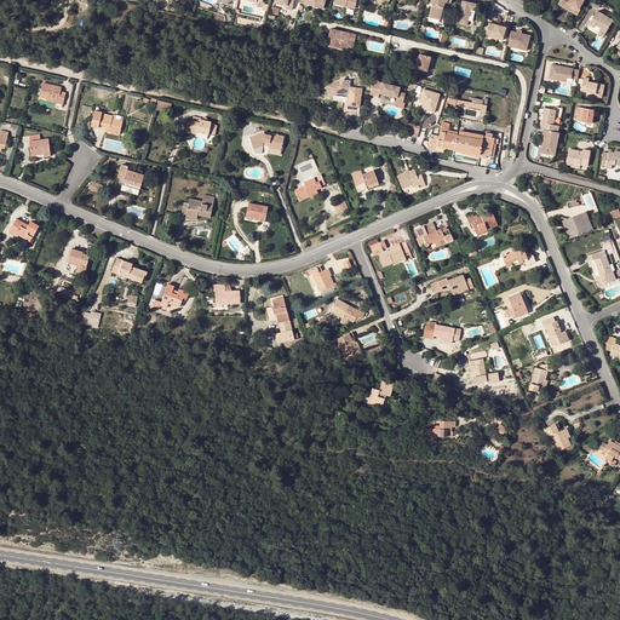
[(276,0),(276,3),(288,5),(288,9),(294,10),(296,0),(276,0)]
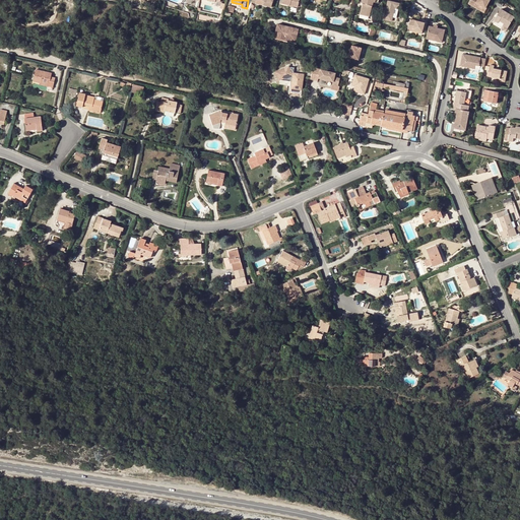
[(273,0),(262,0),(262,1),(262,5),(264,5),(263,10),(271,12),(273,0)]
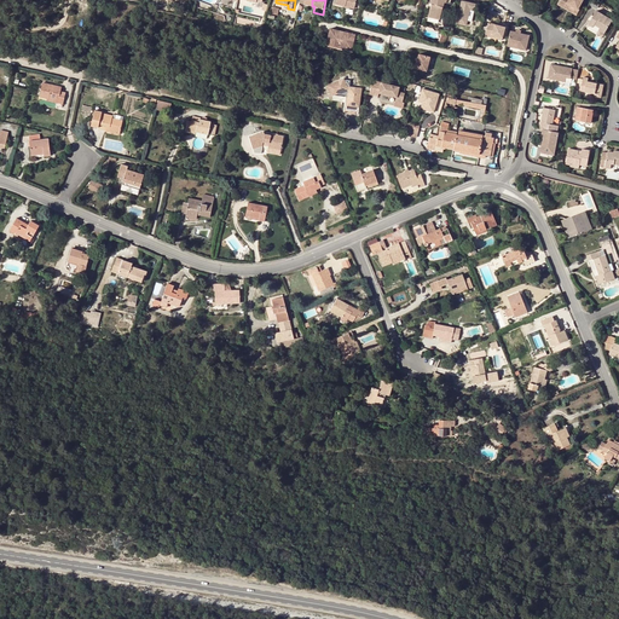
[(429,16),(440,18),(444,0),(431,0),(431,1),(433,1),(429,16)]
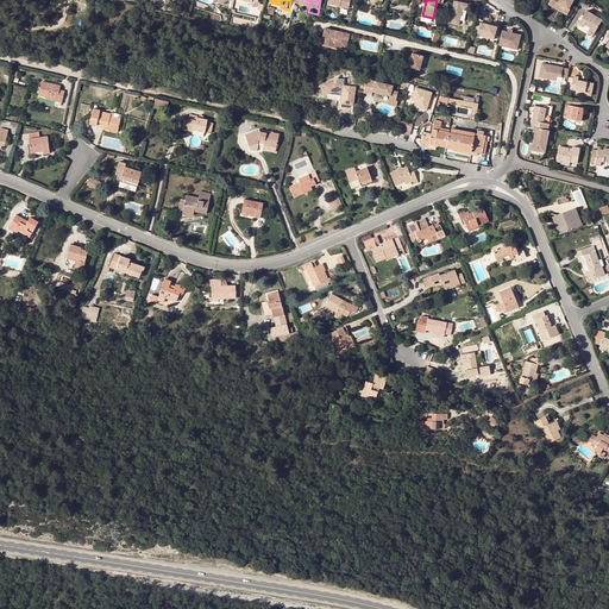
[(451,18),(462,20),(462,19),(464,11),(468,11),(470,4),(458,1),(458,4),(454,2),(451,18)]
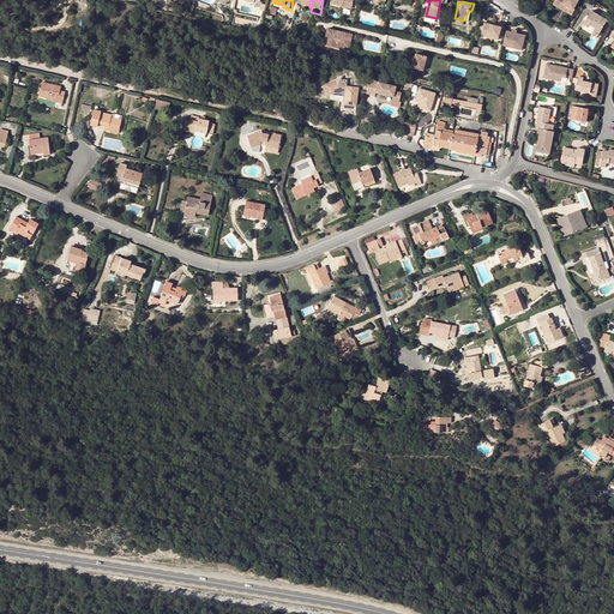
[(278,8),(284,10),(286,8),(286,5),(274,2),(271,14),(277,16),(278,8)]
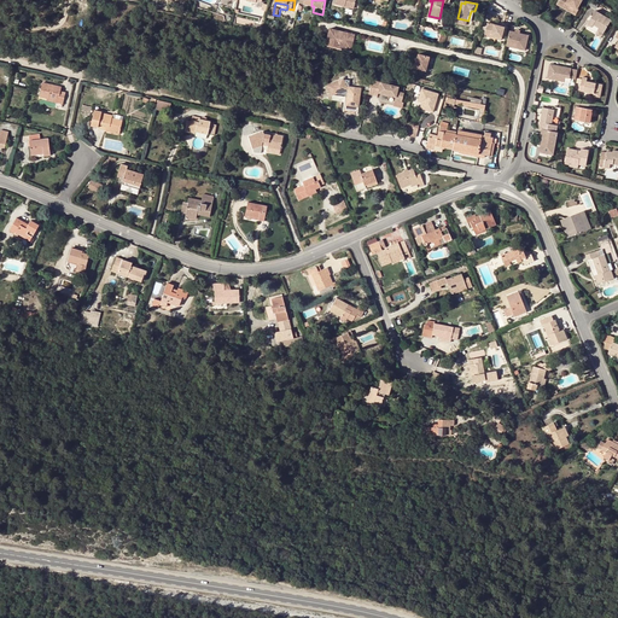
[(575,15),(579,7),(576,6),(575,9),(565,4),(563,7),(575,15)]
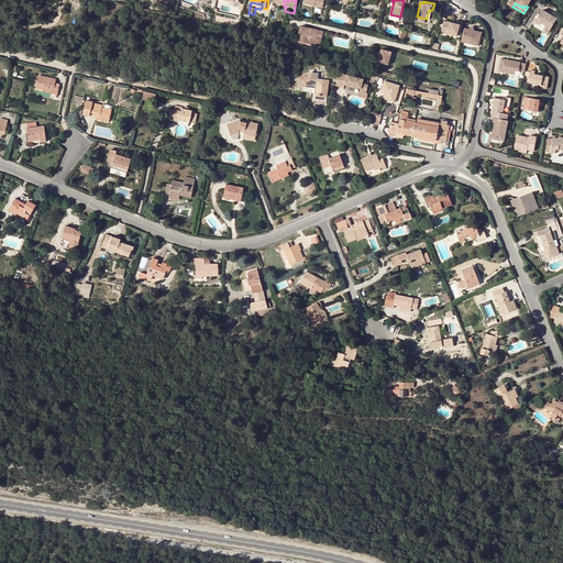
[(539,24),(540,22),(544,25),(544,26),(550,30),(556,19),(542,10),(534,22),(539,24)]
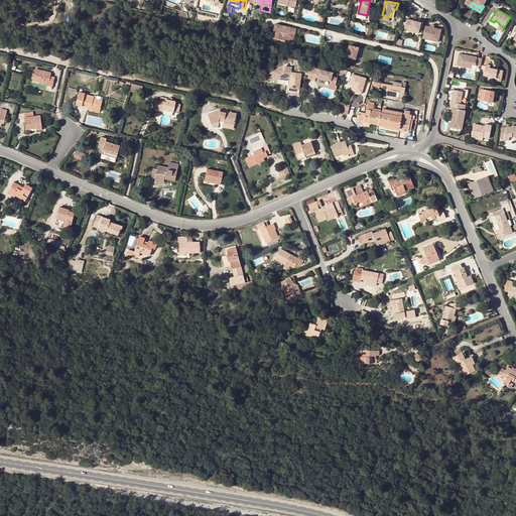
[(412,32),(412,30),(420,32),(422,23),(409,19),(405,30),(412,32)]
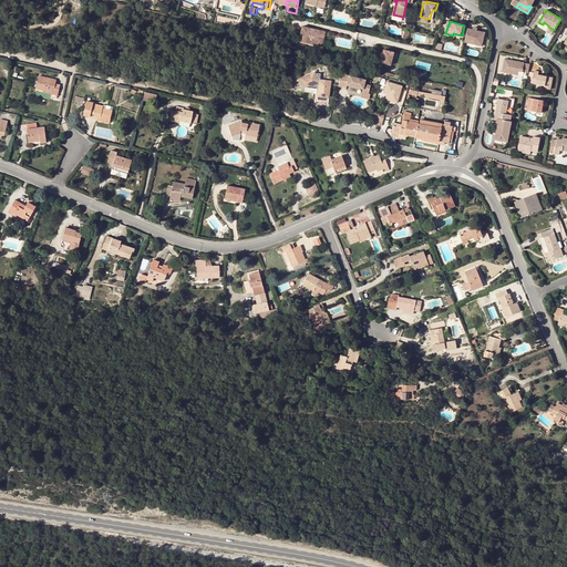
[(302,26),(298,43),(310,47),(311,40),(320,42),(323,31),(302,26)]
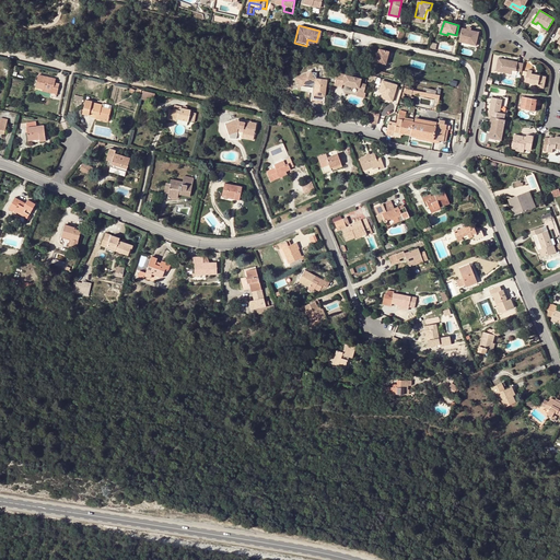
[(480,34),(473,32),(468,31),(464,30),(461,39),(470,42),(469,45),(478,47),(480,34)]
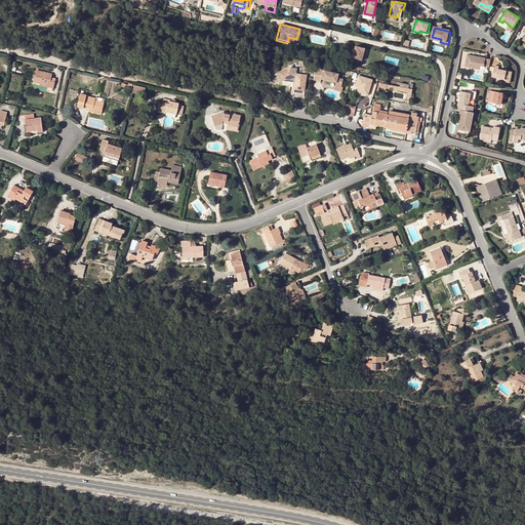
[(296,39),(288,37),(287,43),(289,43),(290,40),(298,42),(301,30),(299,29),(296,39)]
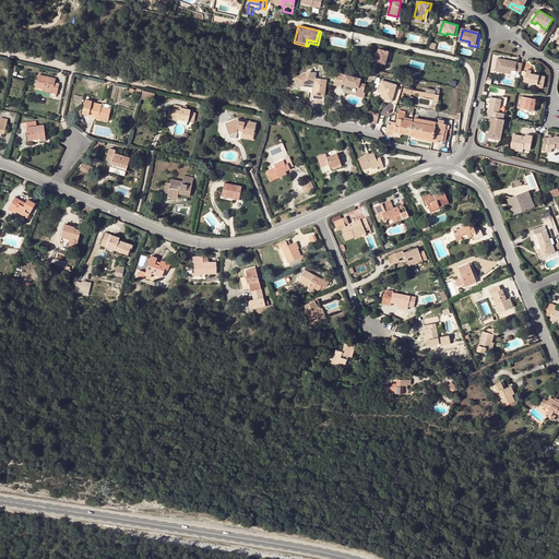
[(387,64),(390,51),(380,48),(377,61),(387,64)]
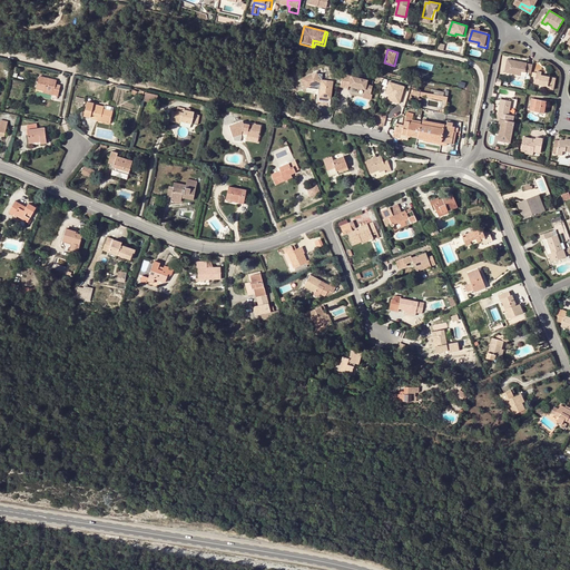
[(523,71),(531,74),(533,64),(509,59),(507,72),(522,76),(523,71)]
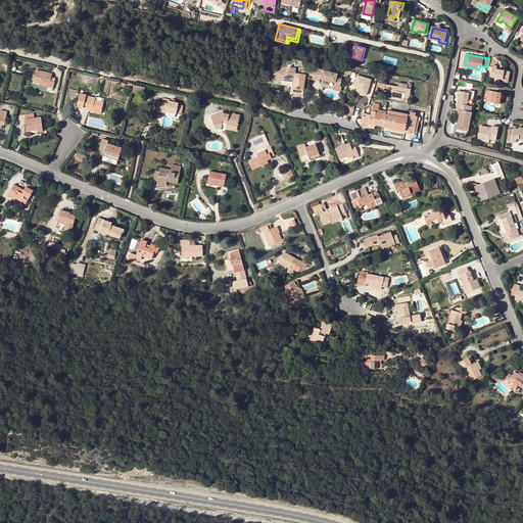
[(510,70),(496,67),(496,65),(493,64),(491,75),(503,78),(503,80),(508,81),(510,70)]
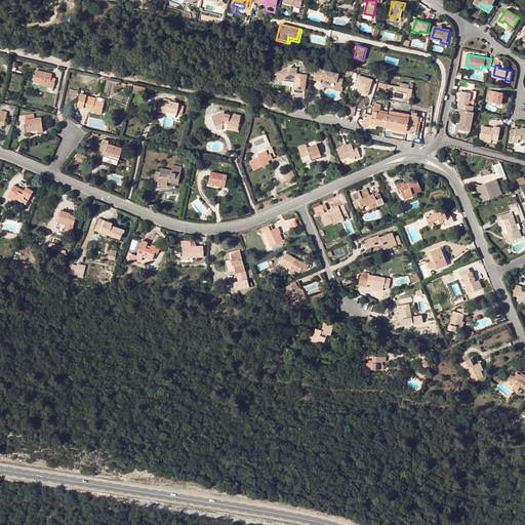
[(308,75),(297,74),(297,68),(294,68),(293,66),(280,72),(278,72),(282,82),(290,79),(296,79),(293,95),(305,96),(308,75)]
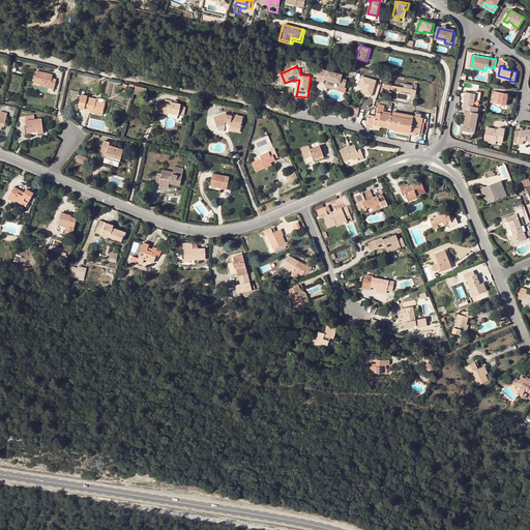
[(40,84),(50,86),(50,88),(49,90),(53,91),(56,81),(52,80),(52,78),(53,75),(36,70),(34,83),(40,84)]
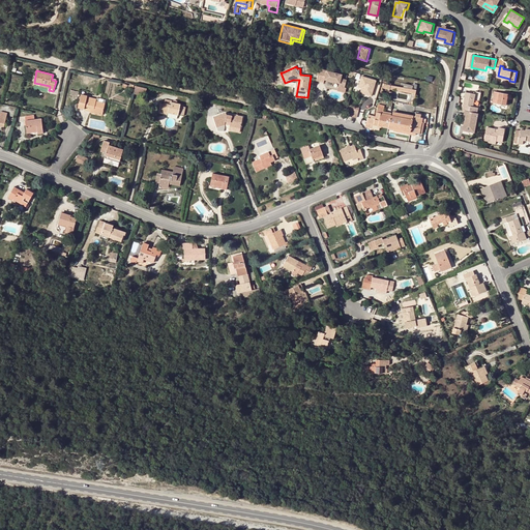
[(325,81),(341,84),(340,87),(345,89),(347,82),(341,80),(342,76),(327,71),(326,75),(319,72),(317,82),(324,83),(325,81)]
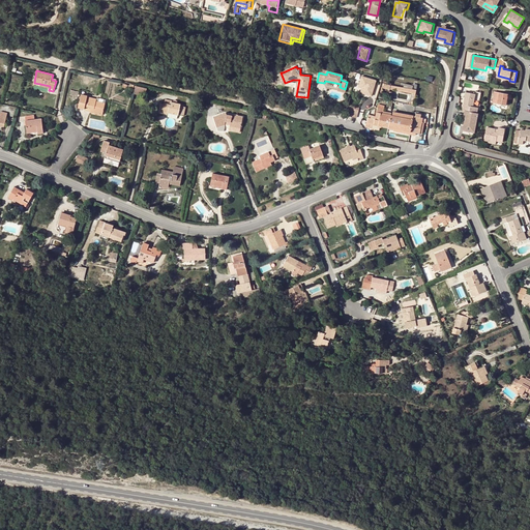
[(377,79),(361,76),(358,87),(361,88),(360,93),(373,96),(377,79)]
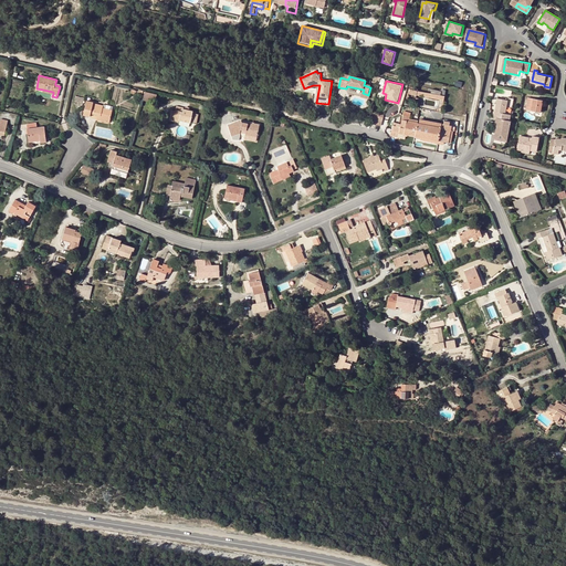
[(144,100),(155,102),(156,93),(146,91),(144,100)]
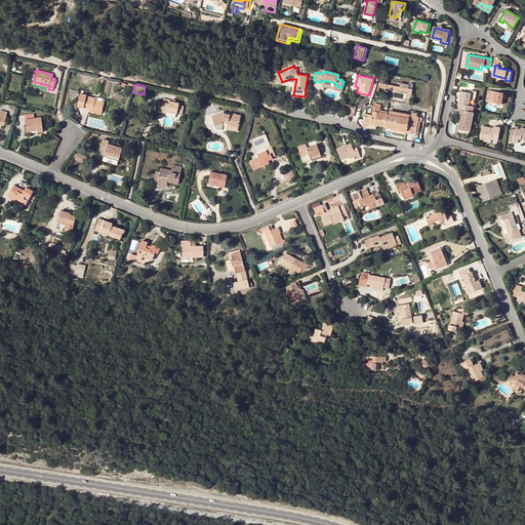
[(400,87),(388,84),(387,88),(411,93),(412,89),(409,88),(400,87)]
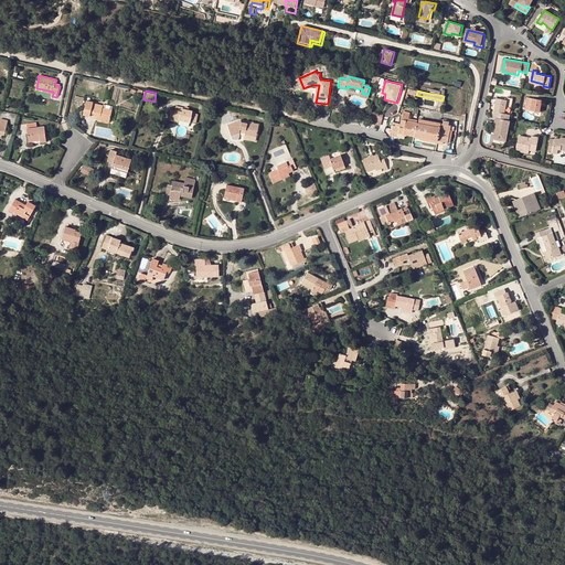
[(526,96),(524,108),(539,110),(541,98),(526,96)]
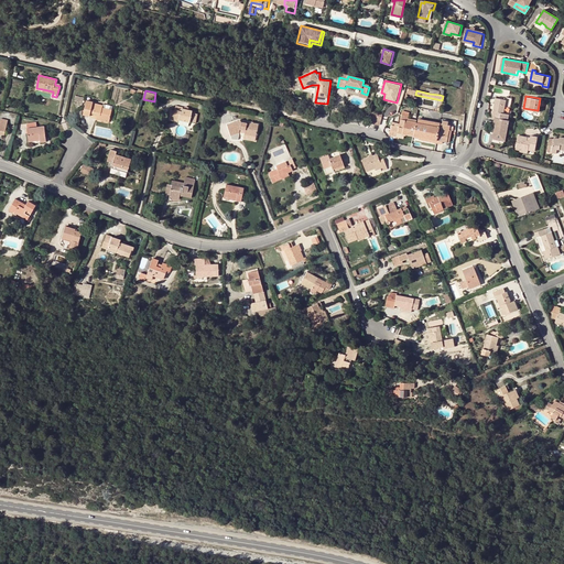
[(497,97),(494,116),(496,117),(509,119),(510,114),(507,114),(509,99),(497,97)]
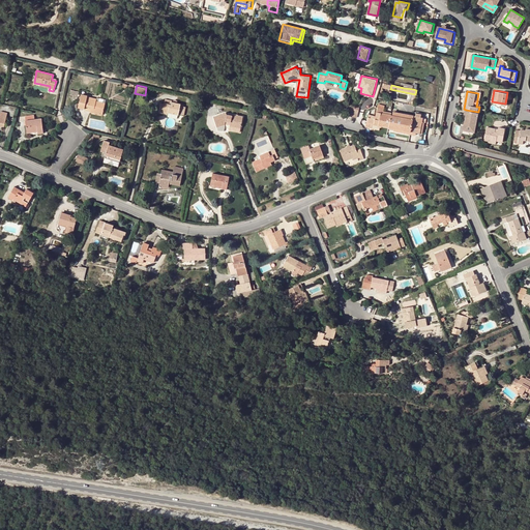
[(91,108),(104,110),(105,102),(96,100),(96,98),(87,96),(87,95),(81,94),(78,108),(84,109),(85,106),(91,108)]
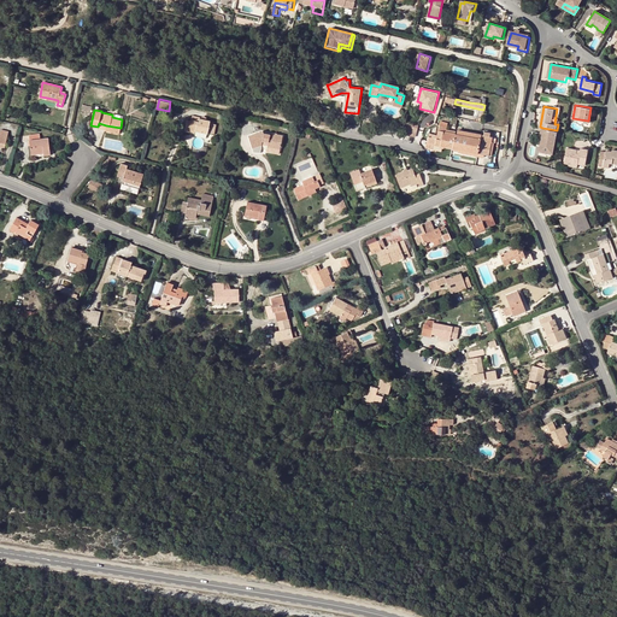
[(192,121),(187,119),(184,131),(191,133),(191,130),(206,134),(207,131),(209,128),(210,121),(200,118),(200,117),(193,116),(192,121)]
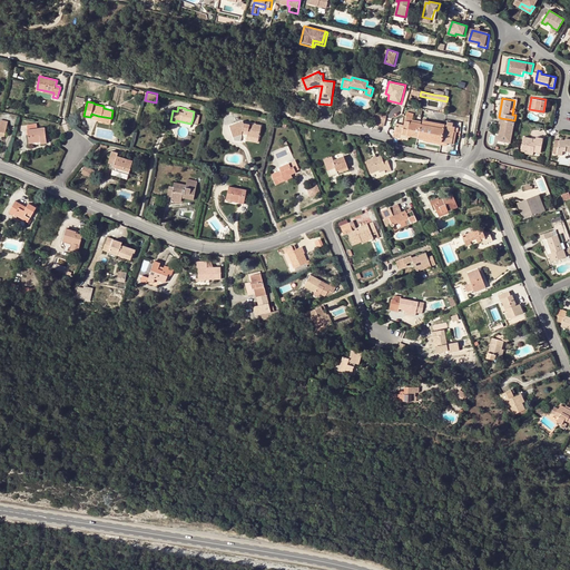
[(373,115),(370,124),(380,126),(384,127),(386,116),(382,115),(382,117),(373,115)]
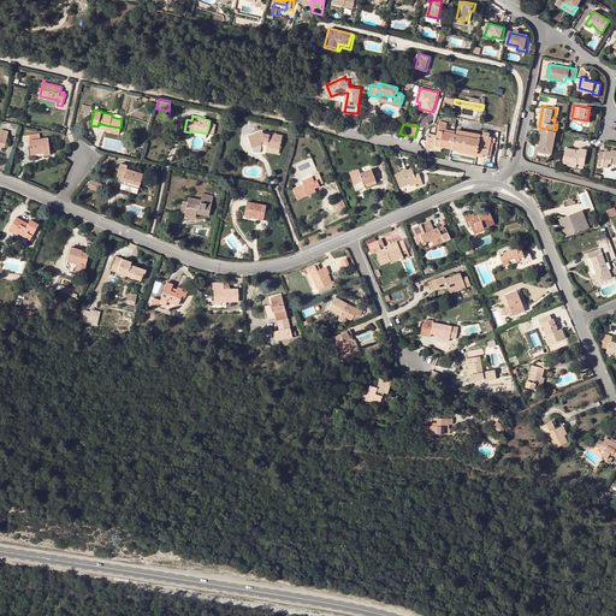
[(557,130),(556,130),(542,128),(542,132),(543,132),(539,150),(552,153),(557,130)]
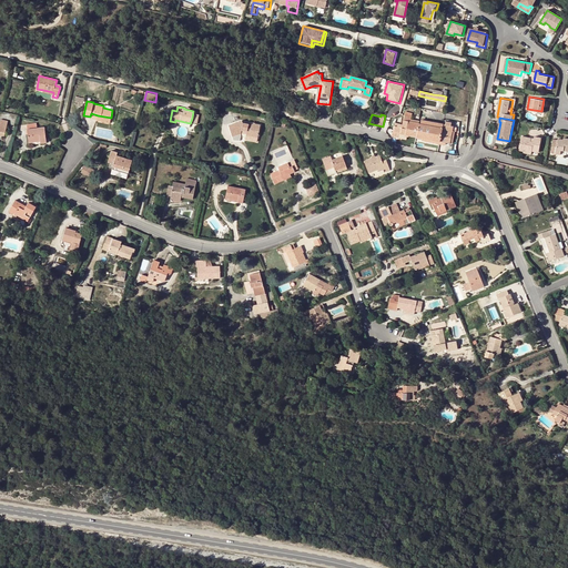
[(398,135),(399,133),(422,138),(446,142),(450,143),(450,142),(453,131),(454,127),(452,125),(452,123),(446,121),(446,124),(422,120),(422,123),(411,122),(404,120),(403,124),(395,123),(393,134),(398,135)]
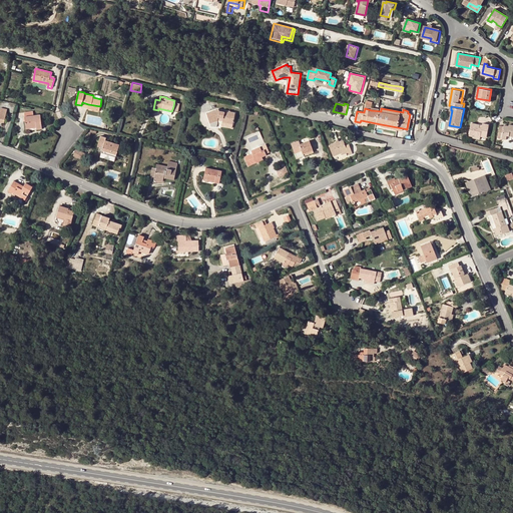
[(218,117),(223,118),(222,120),(222,122),(232,124),(234,112),(224,110),(224,111),(219,111),(218,109),(207,112),(210,122),(217,120),(217,119),(218,117)]
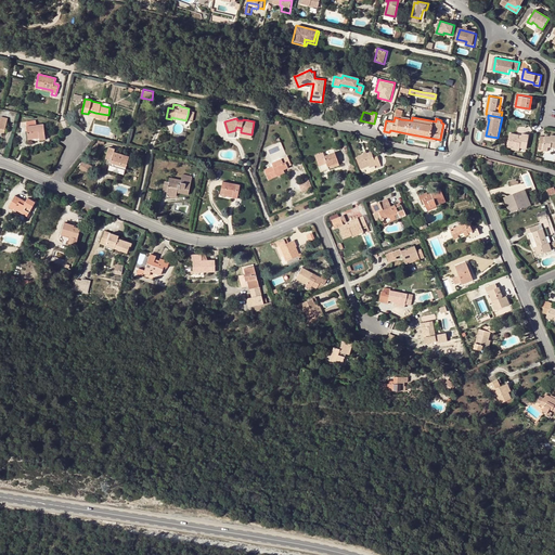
[(39,136),(39,138),(39,140),(44,139),(42,124),(36,125),(36,120),(26,121),(28,137),(39,136)]
